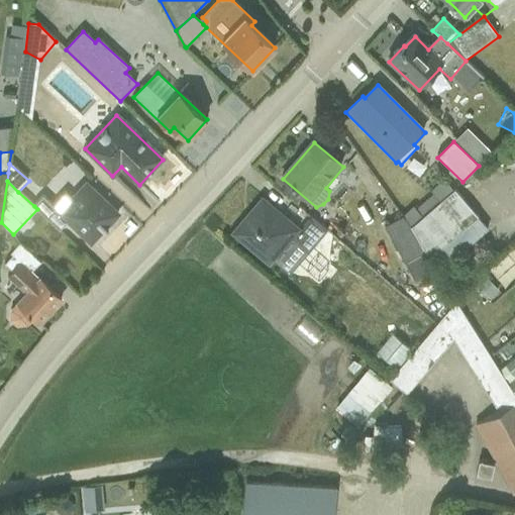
[(411,228),(453,192),(443,181),(431,192),(433,195),(416,210),(414,207),(404,217),(411,228)]
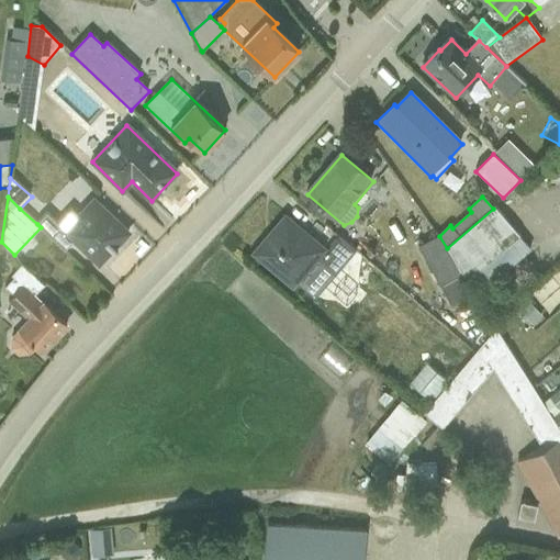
[(37,224),(41,227),(66,250),(74,242),(99,266),(130,234),(93,200),(77,216),(71,211),(58,224),(47,214),(37,224)]
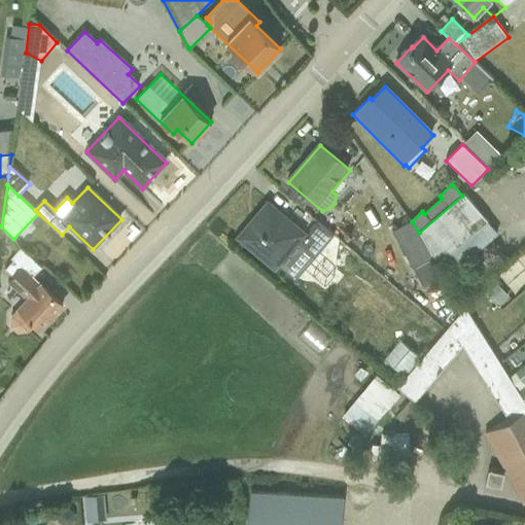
[(488,221),(462,196),(419,233),(439,265),(445,259),(488,221)]
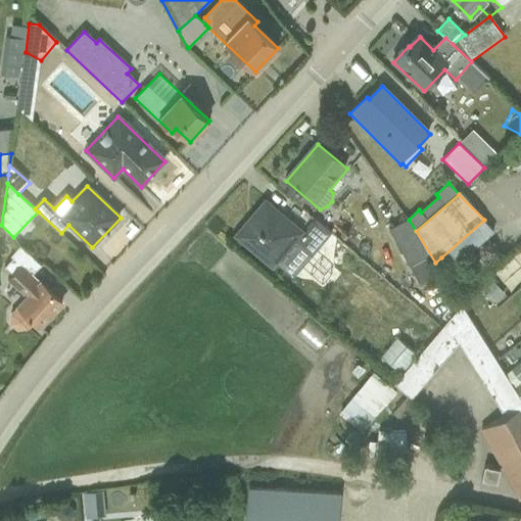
[(303,236),(266,204),(238,237),(275,268),(295,243),(313,256),(331,235),(315,222),(303,236)]
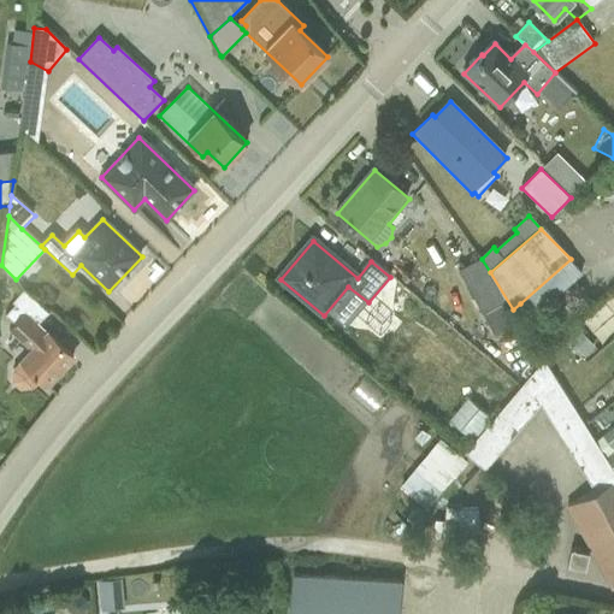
[(406,270),(378,247),(370,260),(371,261),(390,277),(396,282),(406,270)]
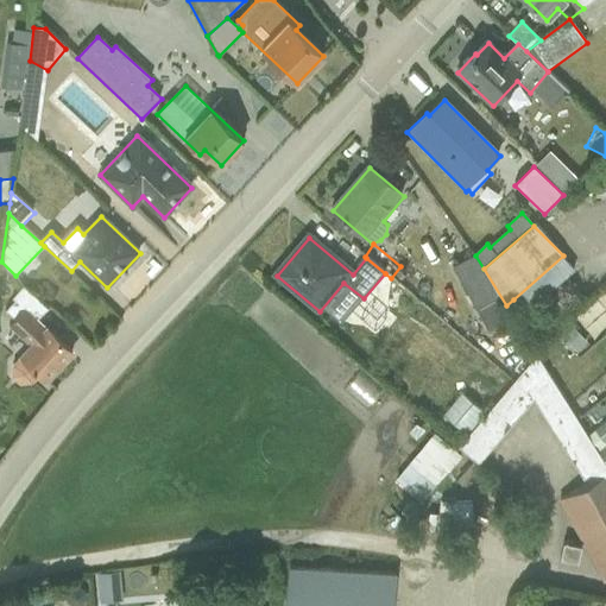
[(484,269),(475,256),(453,267),(477,311),(498,301),(500,300),(484,269)]
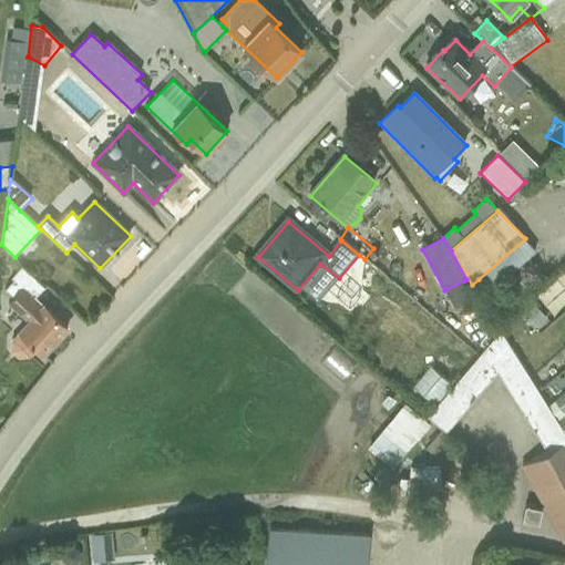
[(537,253),(525,238),(479,279),(491,293),(537,253)]
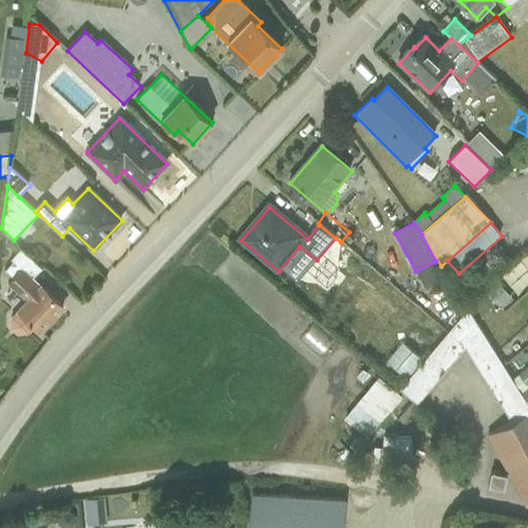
[(40,332),(63,309),(33,280),(42,269),(21,250),(11,261),(13,263),(6,272),(13,279),(7,285),(26,300),(16,312),(18,314),(11,320),(11,329),(19,336),(28,334),(35,327),(40,332)]
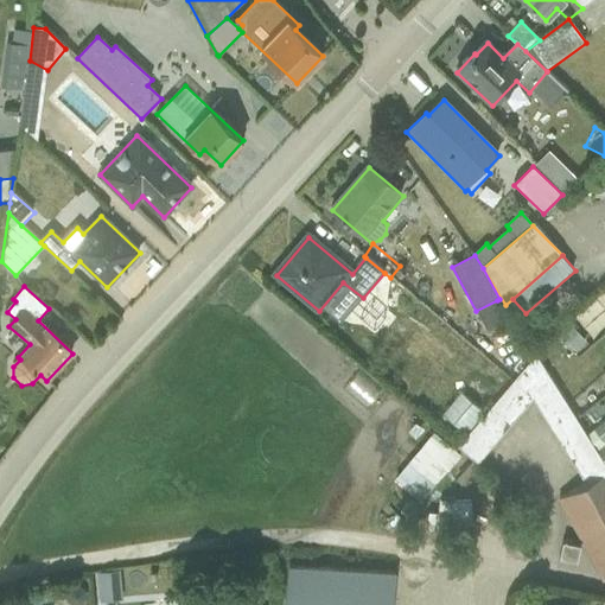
[(509,322),(497,300),(476,311),(489,333),(509,322)]
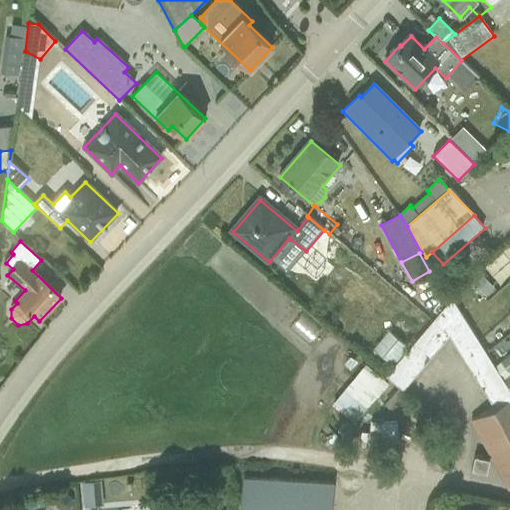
[(483,442),(509,427),(509,392),(503,381),(494,368),(452,300),(386,378),(403,392),(450,338),(494,410),(472,421),(483,442)]
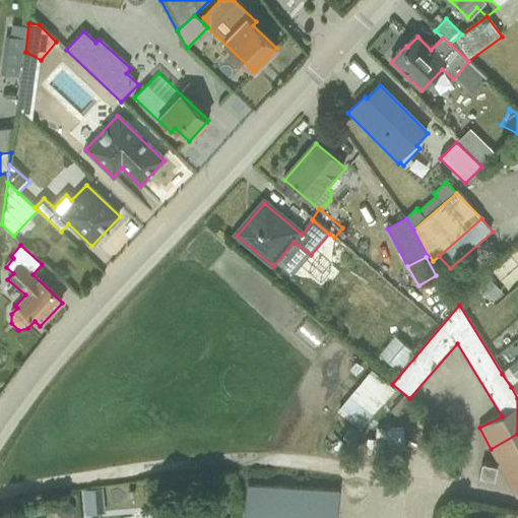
[(379,357),(399,374),(415,354),(395,338),(379,357)]
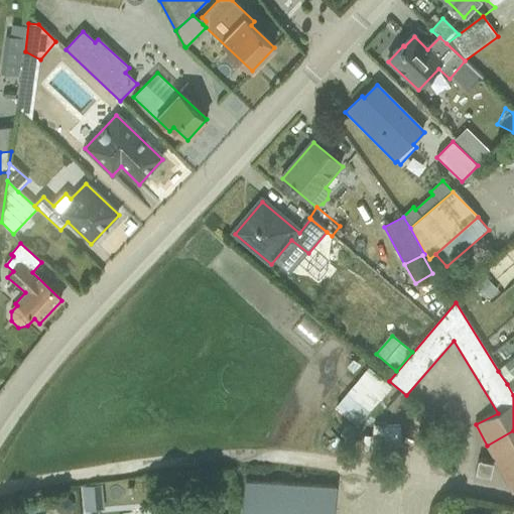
[(513,359),(498,371),(507,384),(513,377),(513,359)]
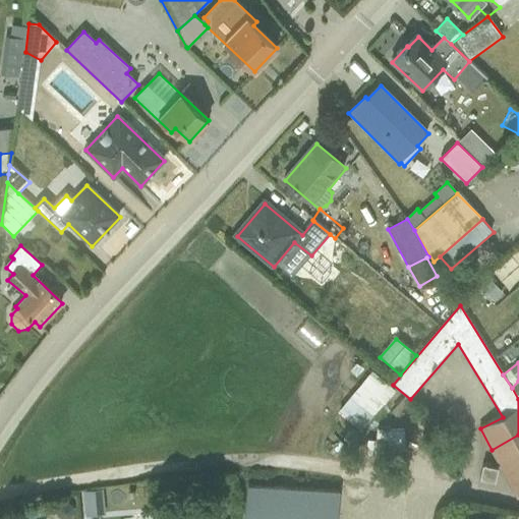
[(351,397),(338,413),(348,422),(355,428),(368,413),(366,412),(389,385),(372,371),(351,398),(351,397)]
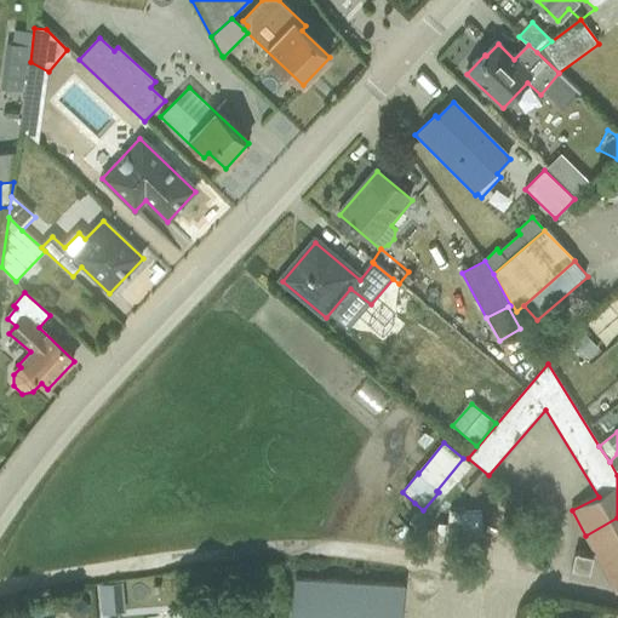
[(617,518),(585,536),(616,591),(617,591),(617,518)]
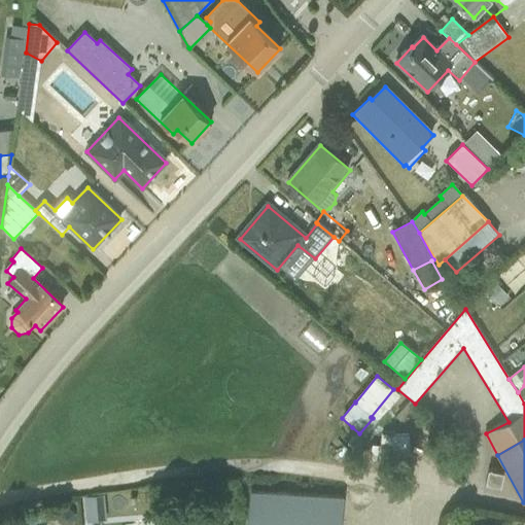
[(486,485),(501,488),(503,475),(488,471),(486,485)]
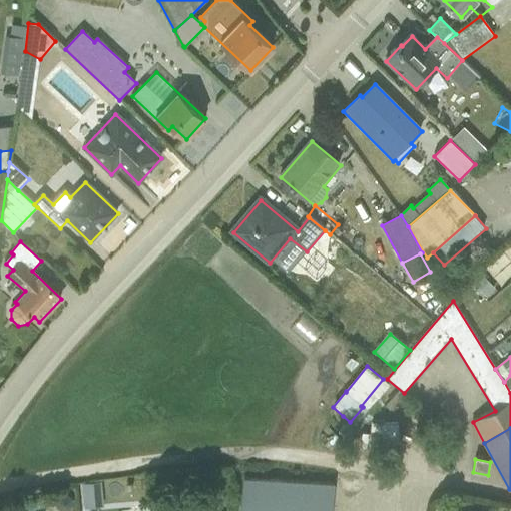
[(333,510),(335,485),(244,479),(241,510),(333,510)]
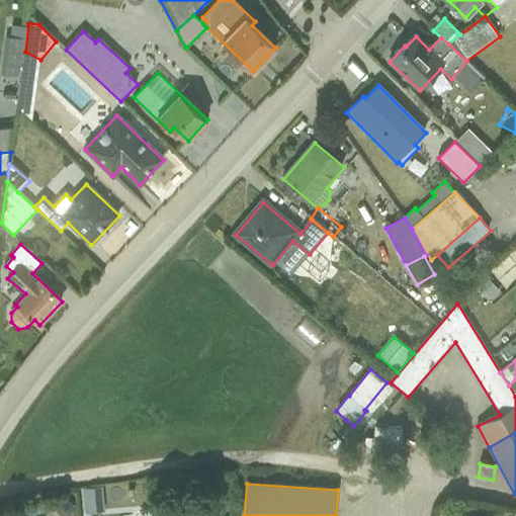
[(131,511),(148,510),(146,493),(130,495),(131,511)]
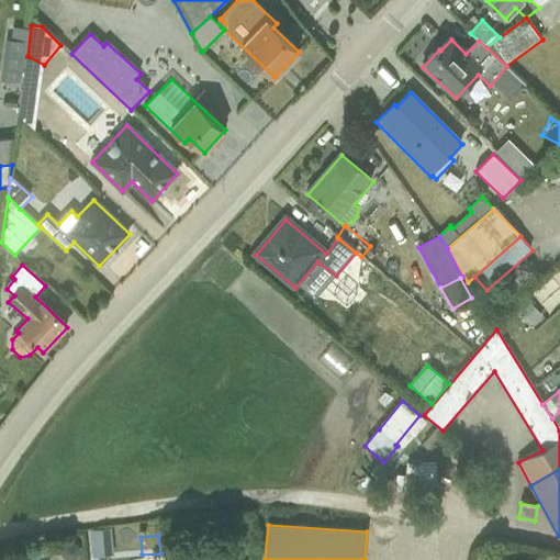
[(94,559),(113,558),(111,539),(93,541),(94,559)]
